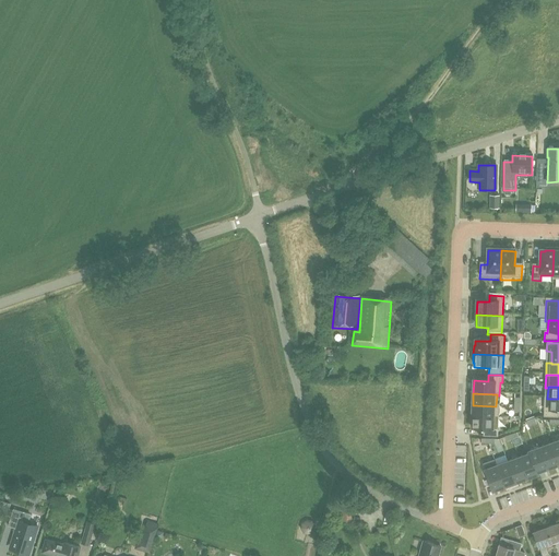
[(558,399),(547,399),(547,398),(545,398),(544,418),(558,420),(558,412),(558,399)]
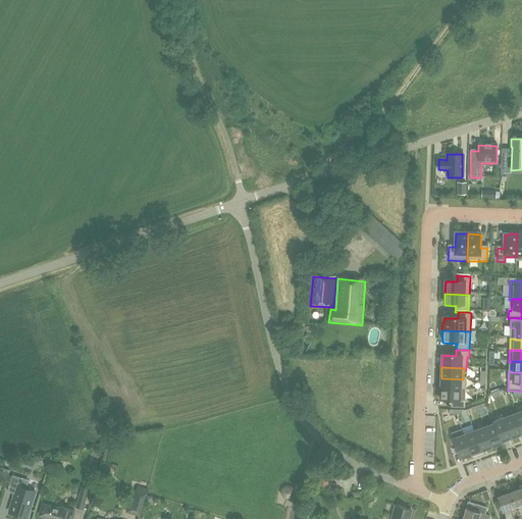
[(441,378),(440,390),(465,391),(466,379),(463,379),(441,378)]
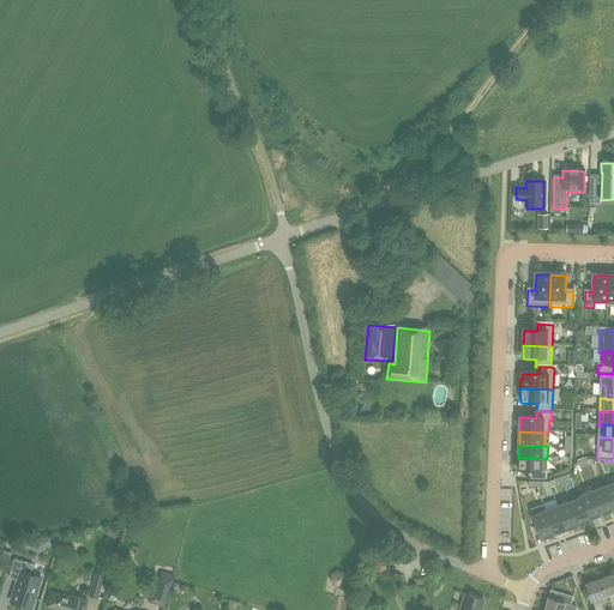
[(547,459),(518,458),(518,472),(531,472),(531,481),(547,481),(547,459)]
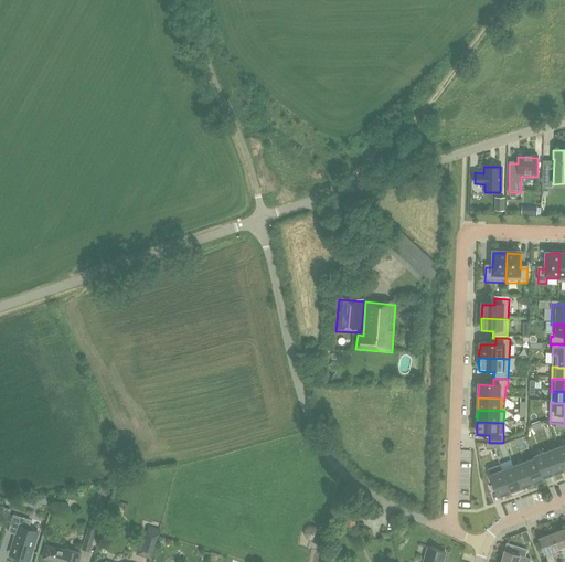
[(557,451),(546,454),(554,476),(564,472),(557,451)]
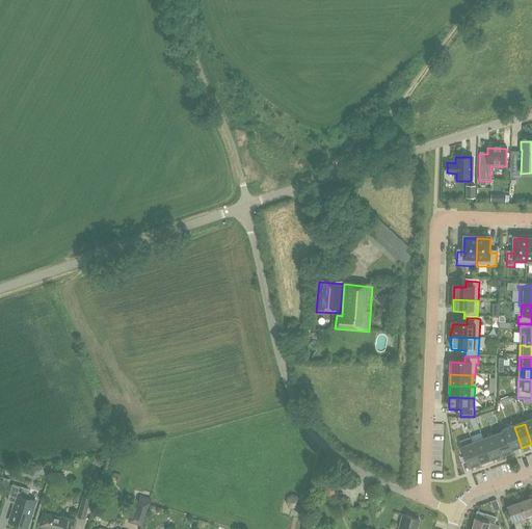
[(522,448),(514,427),(503,431),(504,433),(510,451),(511,451),(522,448)]
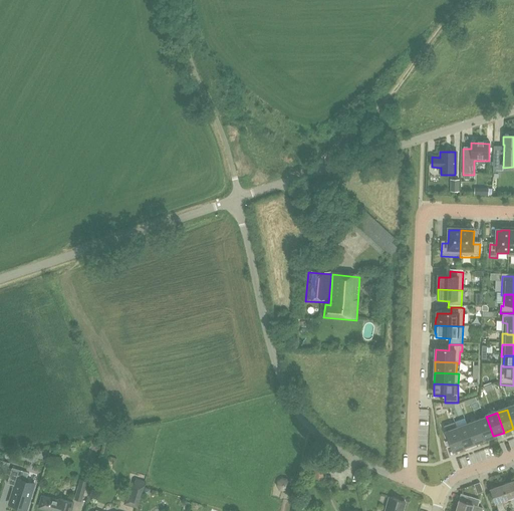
[(487,419),(477,423),(484,442),(495,438),(494,436),(493,436),(487,419)]
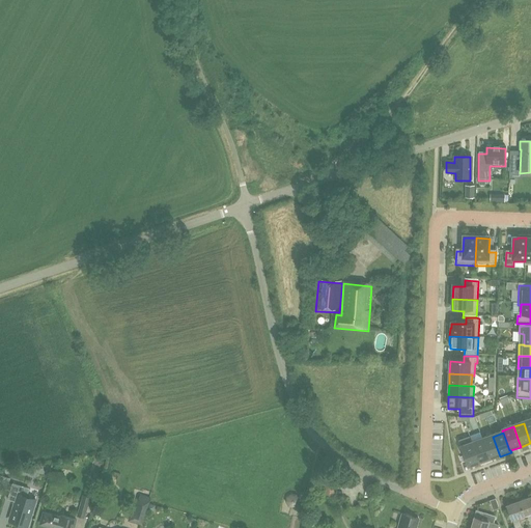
[(500,456),(493,437),(482,440),(490,461),(500,456)]
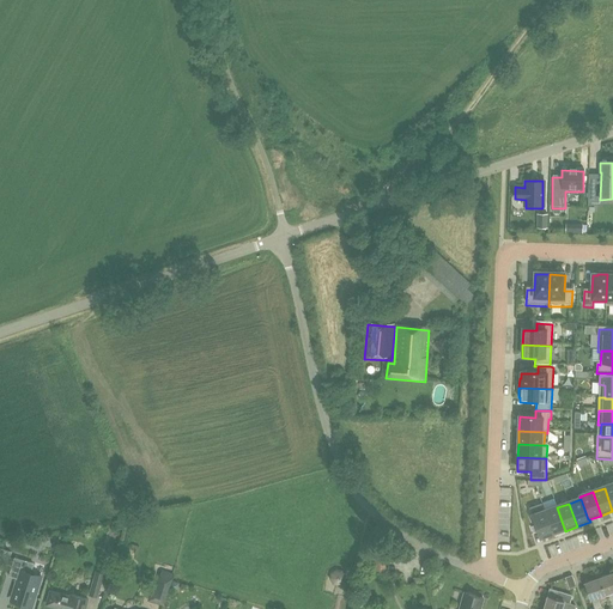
[(557,507),(545,512),(553,535),(565,531),(557,507)]
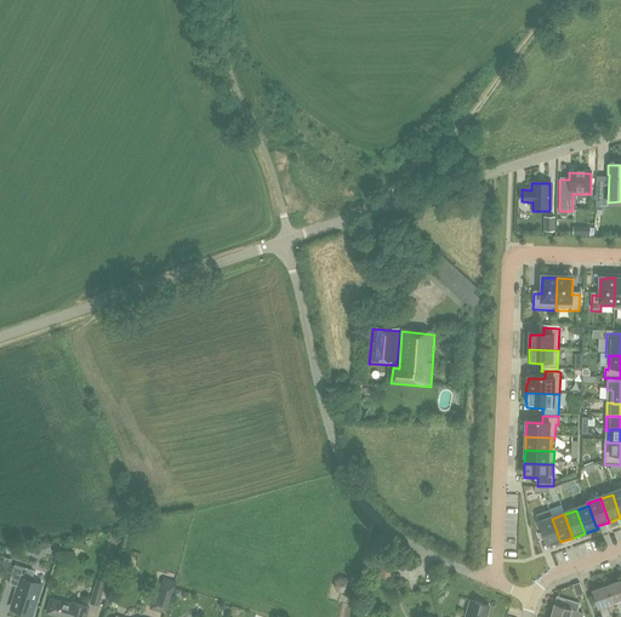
[(560,542),(552,519),(539,524),(547,547),(560,542)]
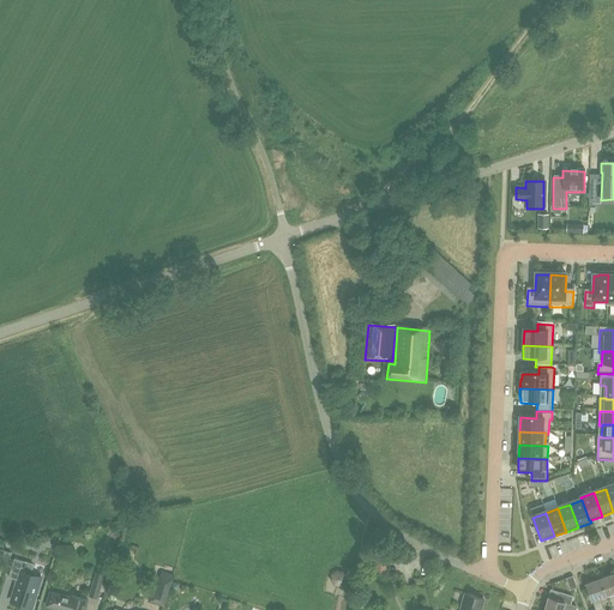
[(0,559),(8,566),(10,561),(12,555),(0,551),(0,559)]
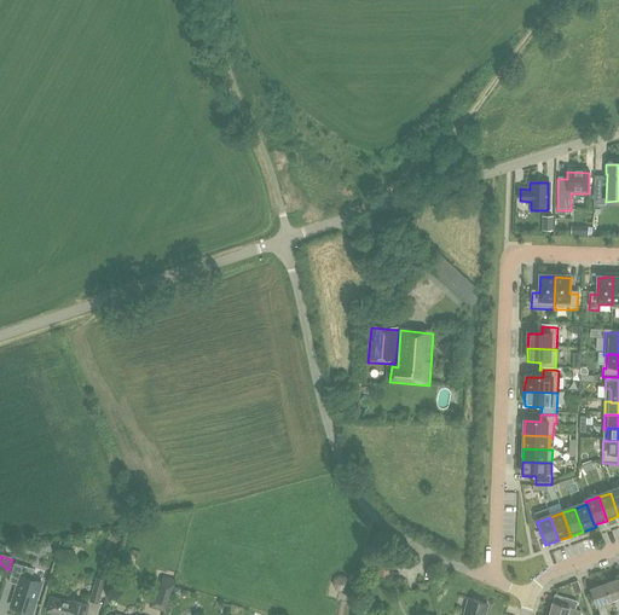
[(12,609),(25,614),(34,614),(41,585),(21,579),(24,568),(15,566),(9,585),(18,587),(12,609)]
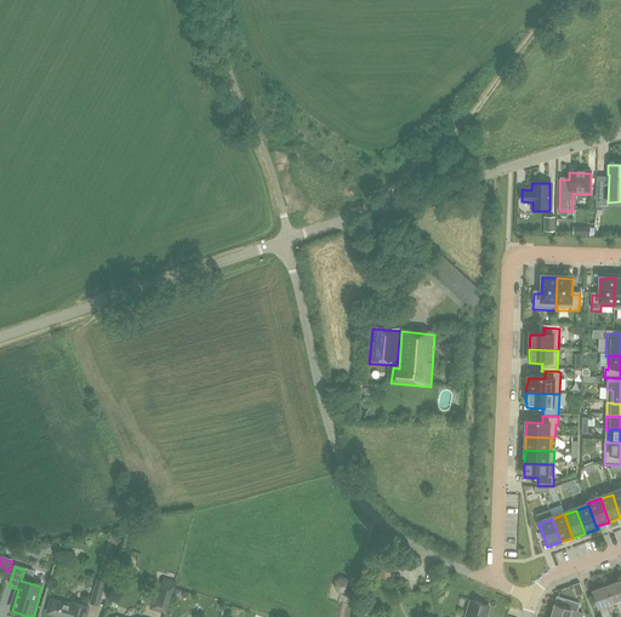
[(339,594),(345,595),(349,593),(351,587),(347,581),(341,580),(336,583),(335,589),(339,594)]
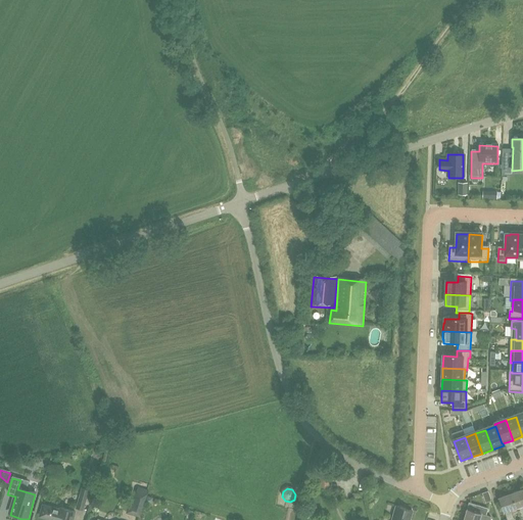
[(76,511),(84,513),(88,499),(89,492),(81,489),(80,495),(76,511)]
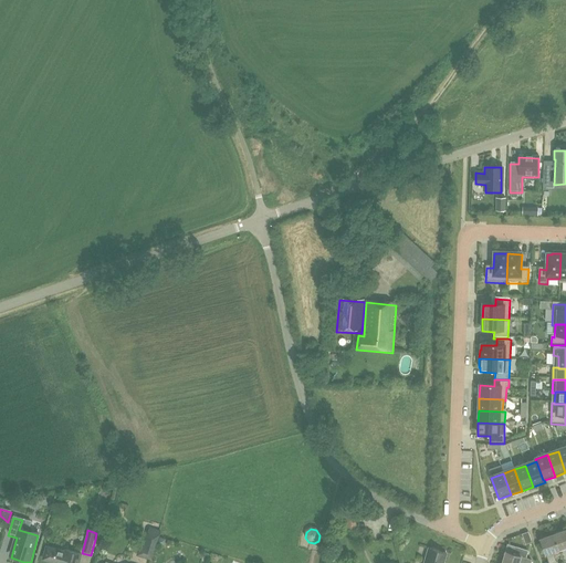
[(565,531),(554,535),(559,551),(565,548),(565,531)]
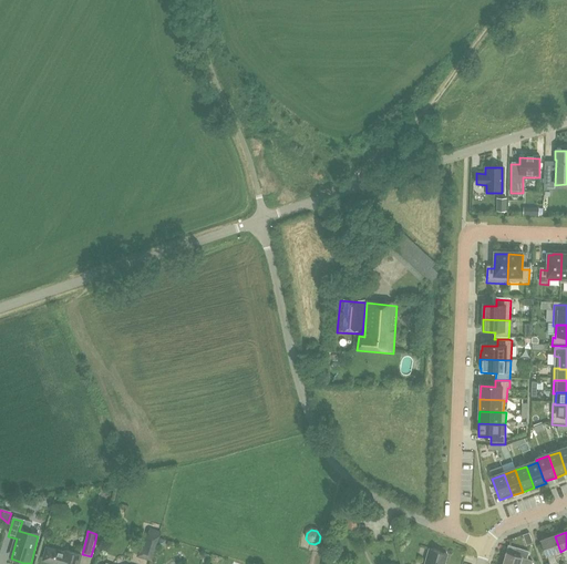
[(136,560),(148,563),(152,563),(155,551),(160,536),(147,533),(144,546),(141,546),(136,560)]
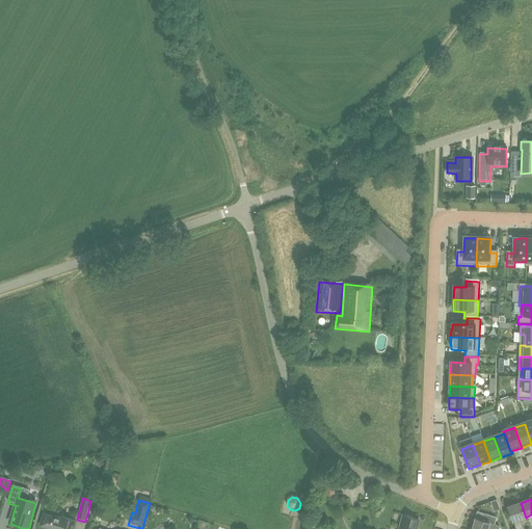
[(513,522),(515,528),(523,528),(520,520),(526,518),(521,503),(508,508),(513,522)]
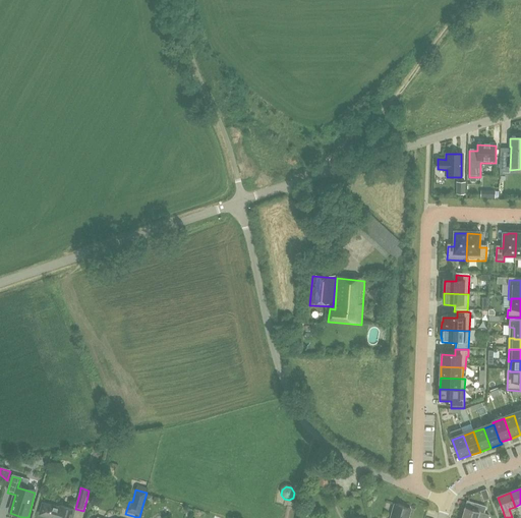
[(466,509),(463,517),(488,517),(489,516),(484,515),(486,509),(476,506),(468,503),(466,509)]
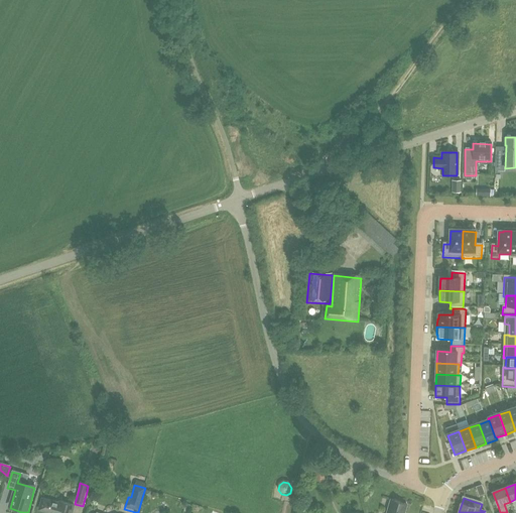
[(72,512),(74,507),(59,503),(58,505),(41,500),(37,511),(41,512),(72,512)]
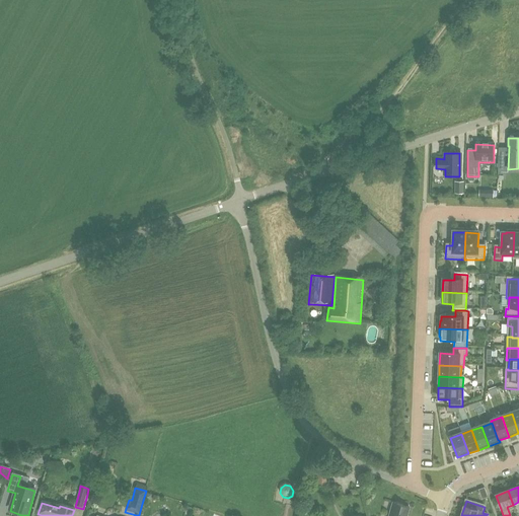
[(406,515),(410,509),(393,504),(389,515),(406,515)]
